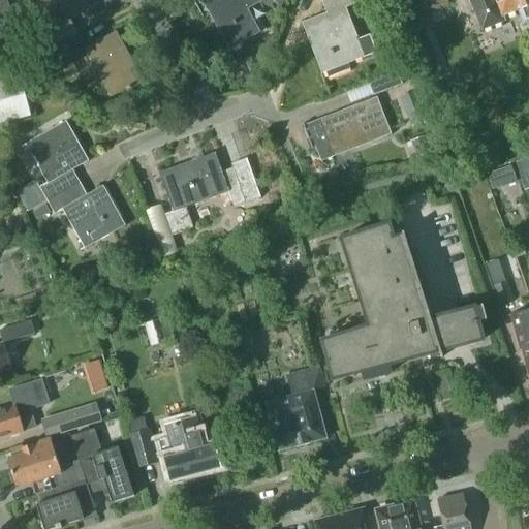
[(0,0),(0,28),(14,23),(5,0),(0,0)]
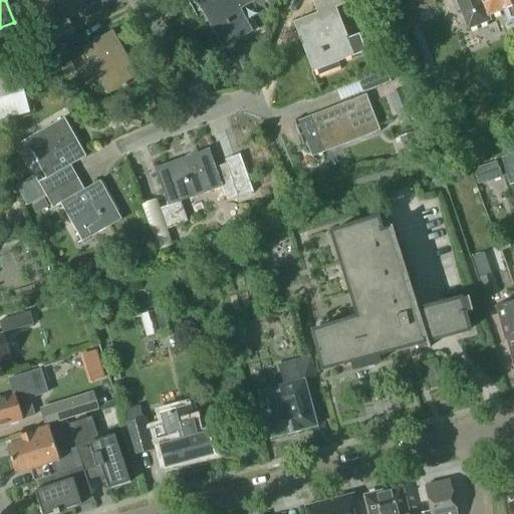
[(68,20),(98,3),(96,0),(52,0),(65,22),(68,20)]
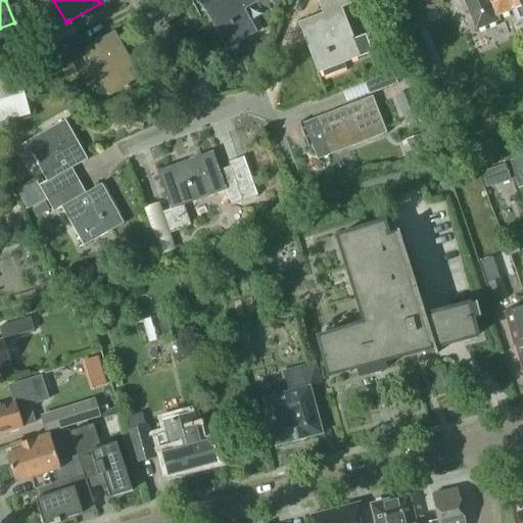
[(263,0),(200,0),(229,50),(258,33),(246,9),(263,0)]
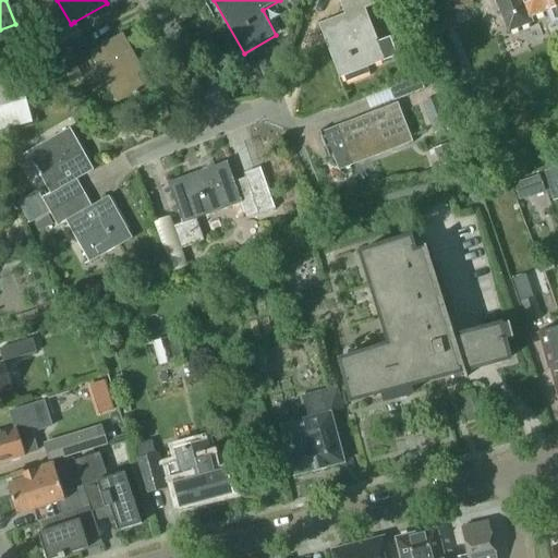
[(364,8),(377,3),(375,0),(339,0),(344,14),(318,24),(339,77),(384,60),(364,8)]
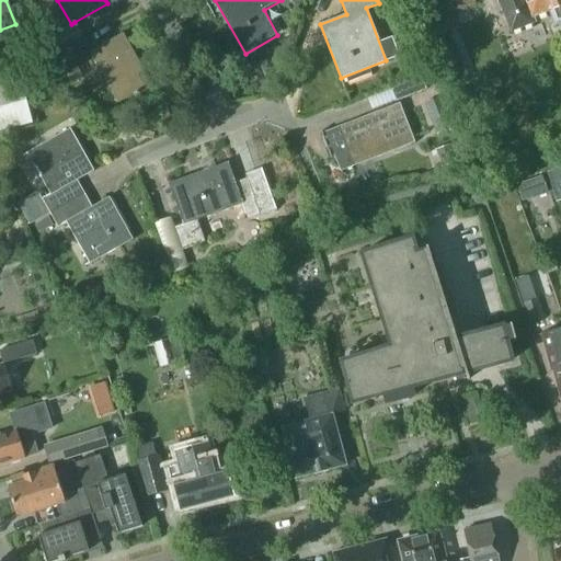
[(438,0),(446,14),(477,2),(474,0),(438,0)]
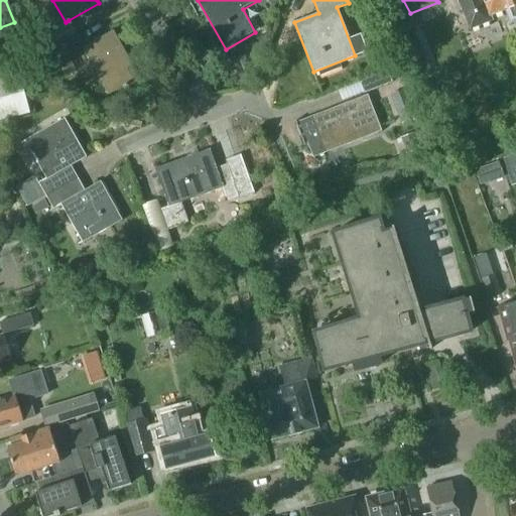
[(515,0),(458,0),(470,29),(493,20),(491,16),(505,10),(510,24),(515,21),(515,0)]
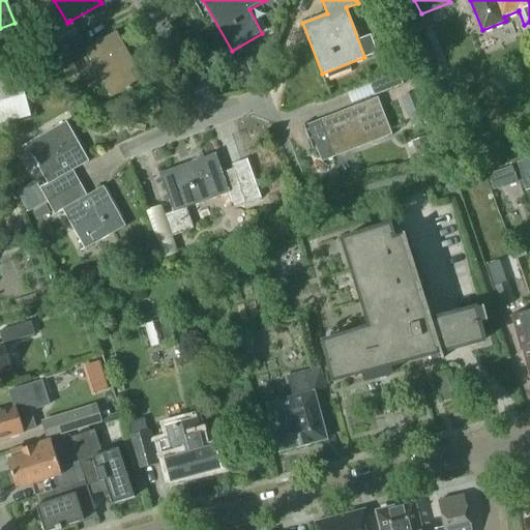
[(79,35),(70,21),(67,23),(46,34),(54,49),(79,35)]
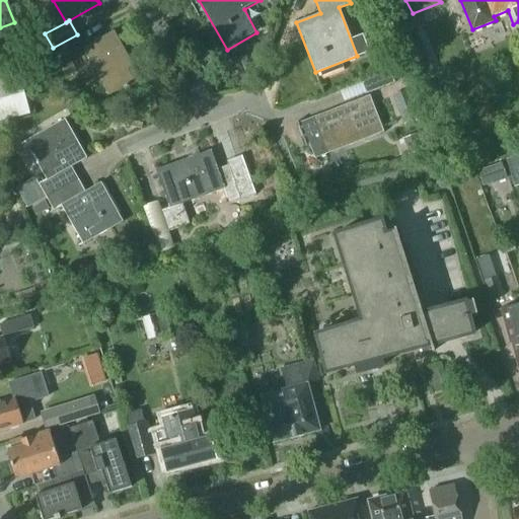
[(127,89),(143,80),(116,30),(83,49),(110,96),(126,88),(127,89)]
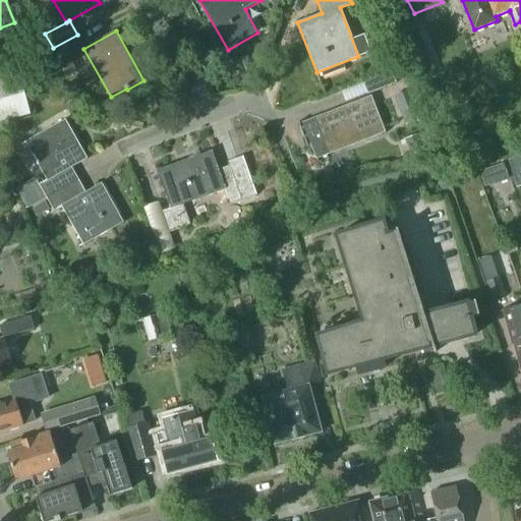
[(82,44),(77,35),(53,48),(58,57),(82,44)]
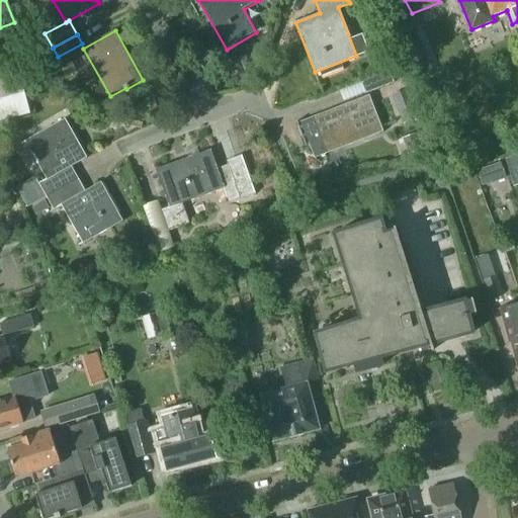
[(0,52),(0,77),(16,73),(10,49),(0,52)]
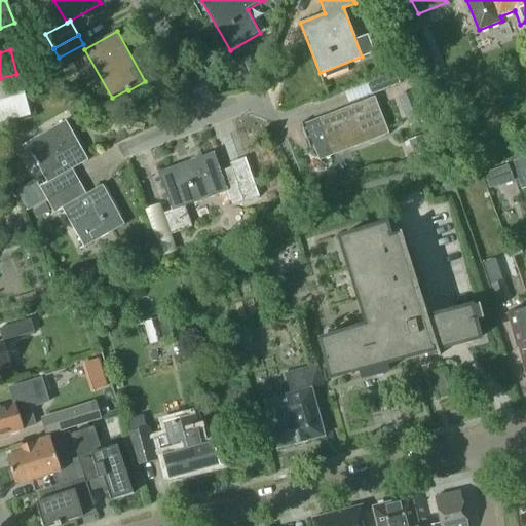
[(395,70),(367,81),(372,95),(400,83),(395,70)]
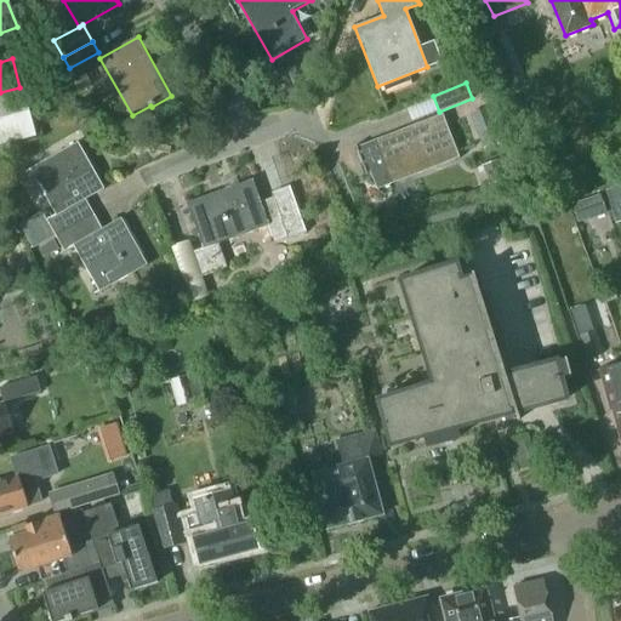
[(23,89),(0,93),(0,146),(35,137),(23,89)]
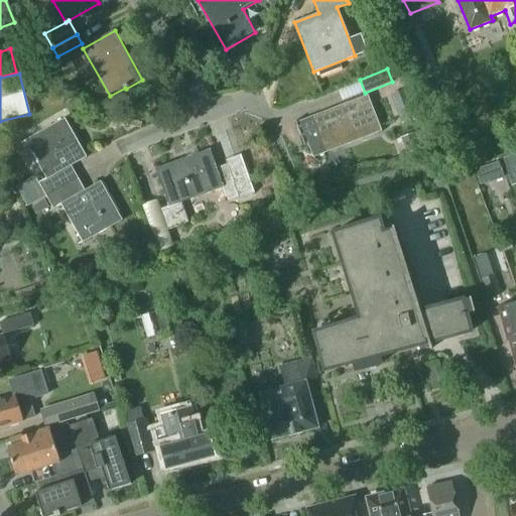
[(367,94),(311,116),(296,122),(304,143),(307,142),(314,158),(382,131),(367,94)]
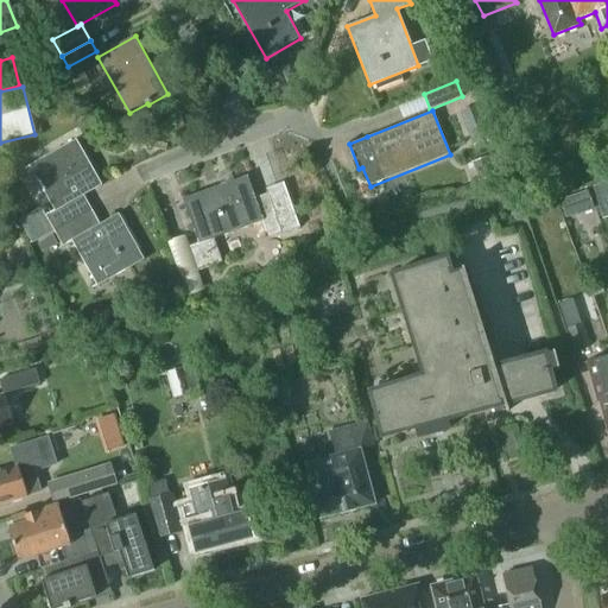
[(487,122),(467,131),(473,146),(493,138),(487,122)]
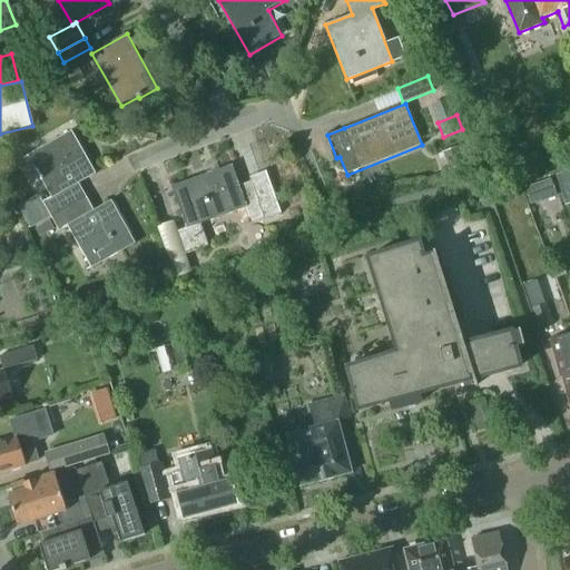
[(53,217),(87,197),(80,185),(97,175),(72,131),(29,157),(52,197),(45,202),(53,217)]
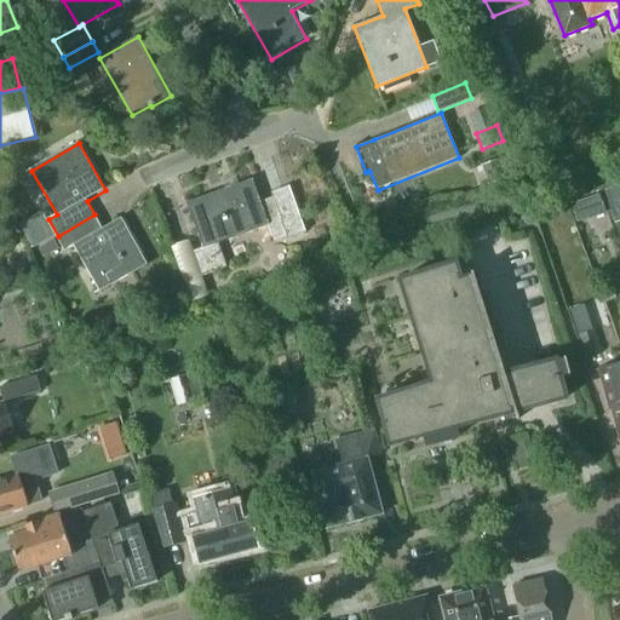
[(481,166),(488,185),(505,178),(499,159),(481,166)]
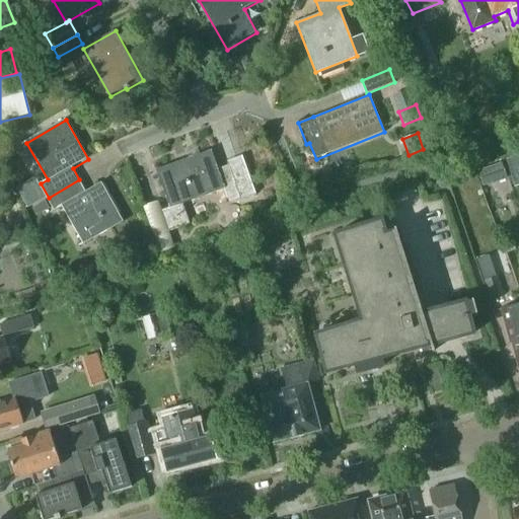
[(240,199),(255,194),(243,159),(217,168),(211,150),(155,169),(169,208),(161,211),(168,232),(189,225),(181,205),(225,189),(229,201),(239,198),(240,199)]
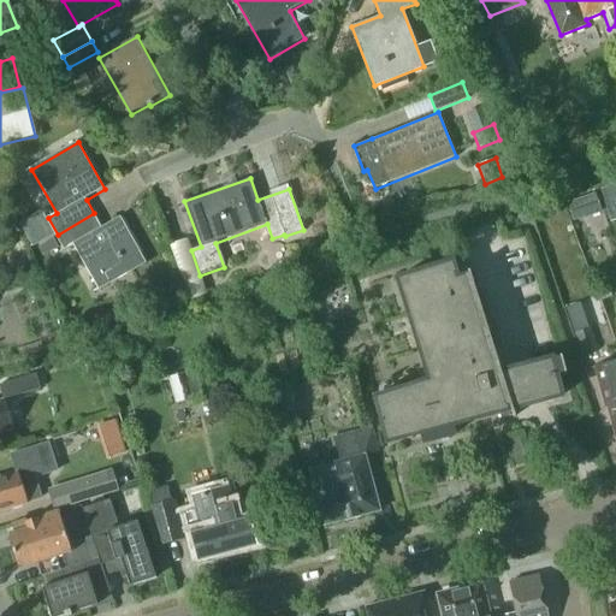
[(615,185),(603,190),(609,209),(615,206),(615,185)]
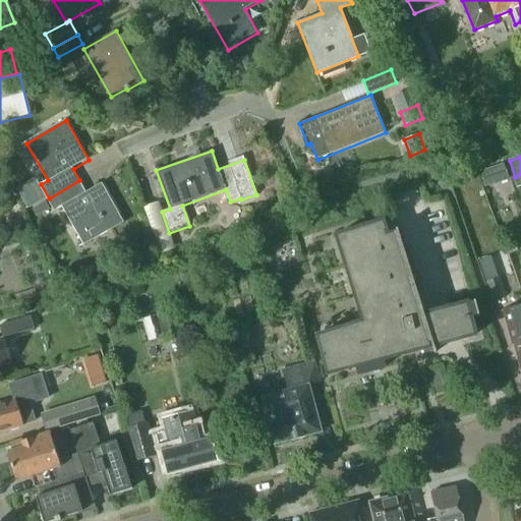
[(479,171),(484,186),(509,178),(504,163),(479,171)]
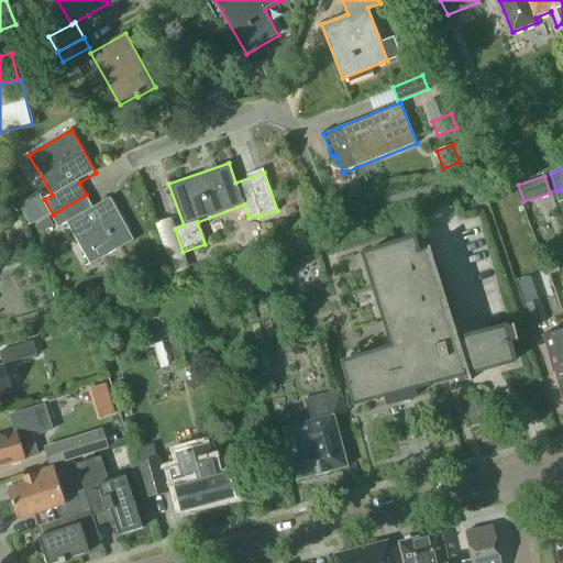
[(86,195),(53,214),(62,231),(70,227),(94,265),(135,241),(111,199),(94,209),(86,195)]
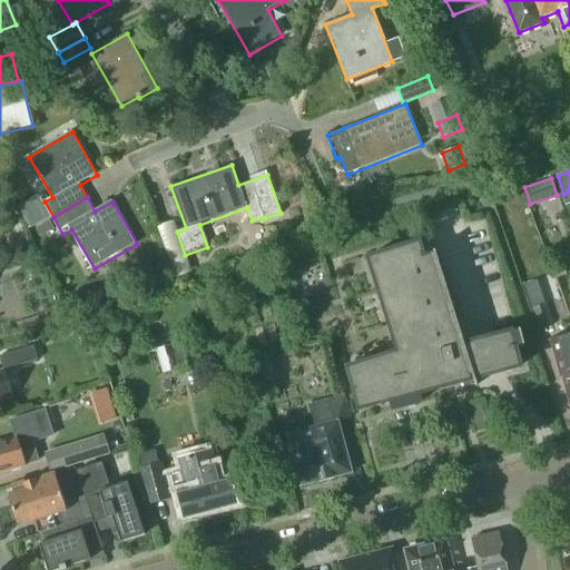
[(47,215),(41,204),(29,210),(36,222),(47,215)]
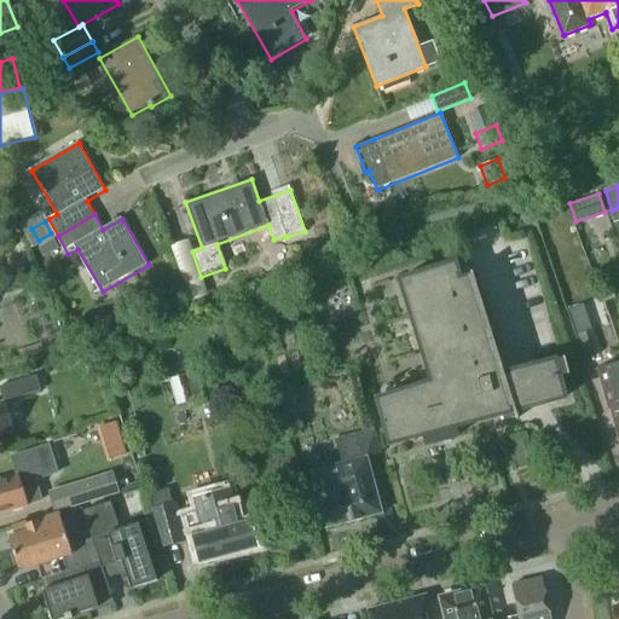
[(59,247),(53,238),(38,247),(44,256),(59,247)]
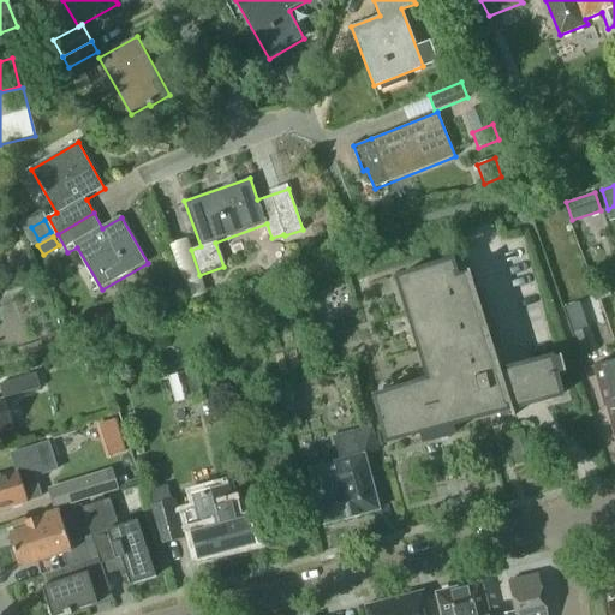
[(169,244),(189,299),(206,293),(185,238),(169,244)]
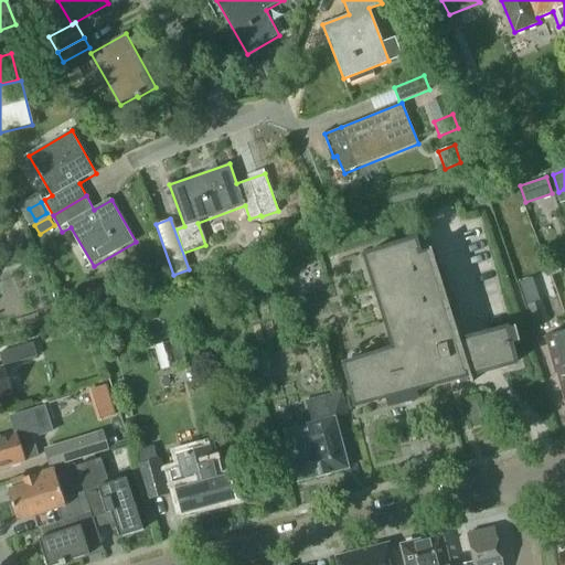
[(459,341),(430,248),(418,252),(415,240),(364,255),(392,349),(342,364),(354,405),(386,397),(388,406),(393,405),(392,403),(412,398),(412,400),(416,398),(414,390),(468,375),(470,383),(472,382),(470,375),(514,363),(505,329),(459,341)]
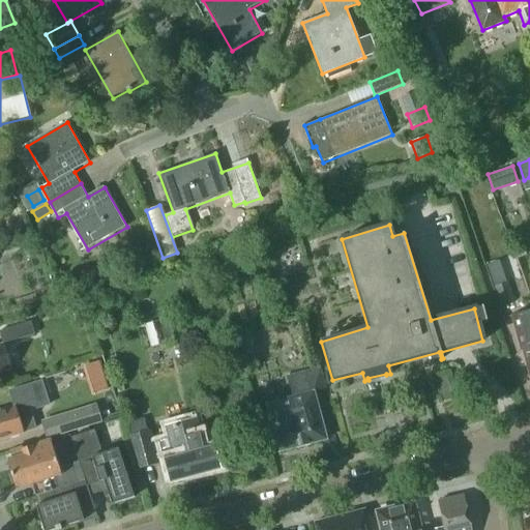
[(34,245),(23,248),(26,257),(36,254),(34,245)]
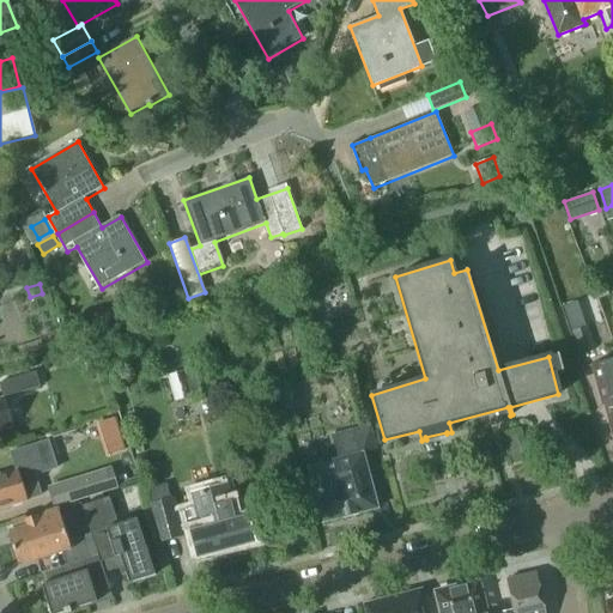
[(574,299),(563,303),(584,368),(600,363),(588,326),(582,327),(574,299)]
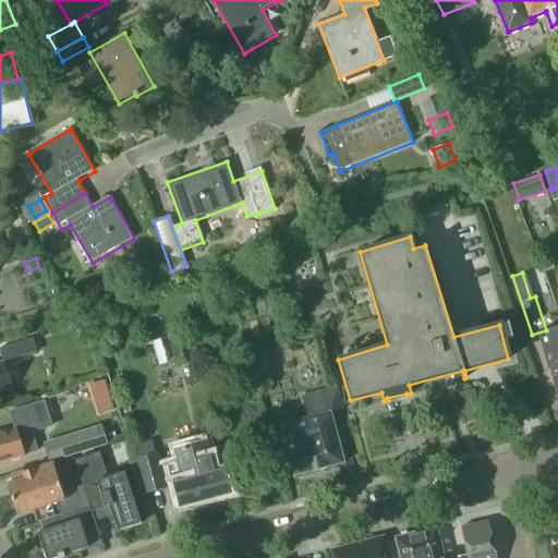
[(557,280),(557,277),(547,279),(550,289),(557,286),(557,280)]
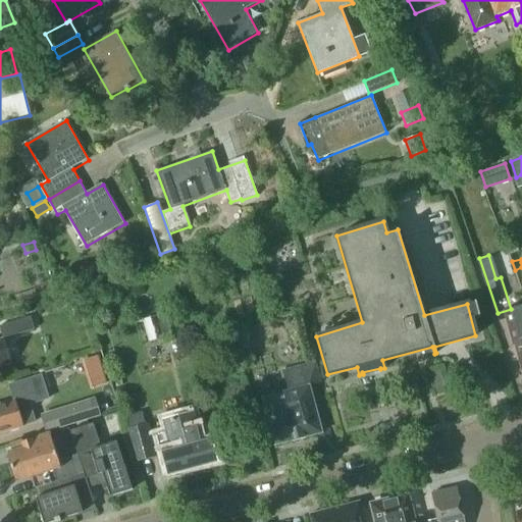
[(158,313),(165,338),(179,334),(172,309),(158,313)]
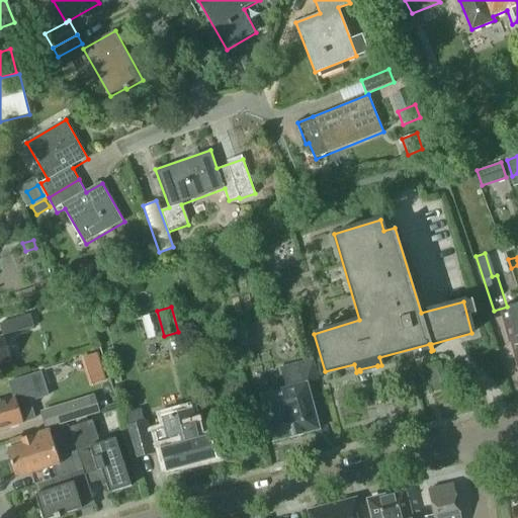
[(30,313),(0,322),(0,326),(3,335),(33,326),(30,313)]
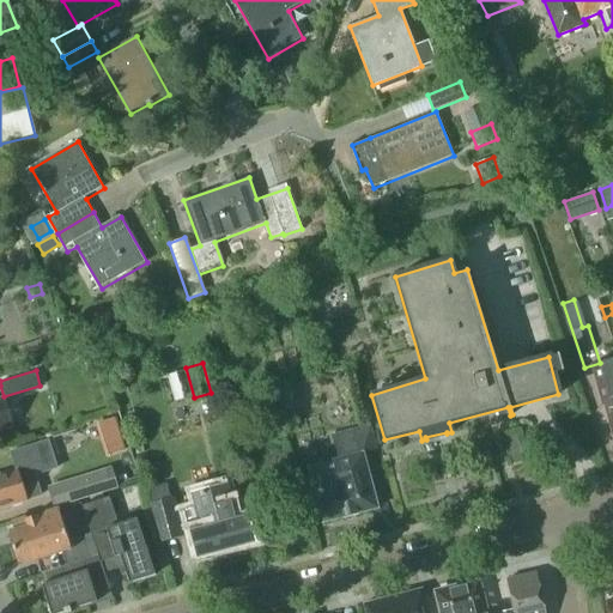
[(5,396),(0,398),(0,430),(13,426),(5,396)]
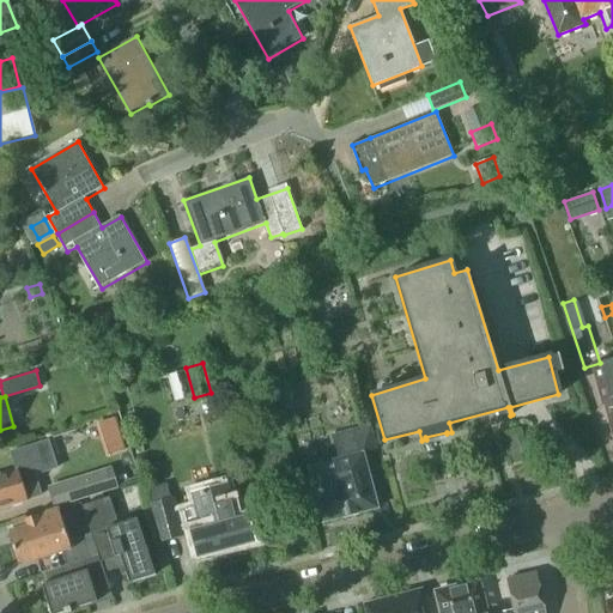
[(114,453),(133,447),(122,414),(103,420),(114,453)]
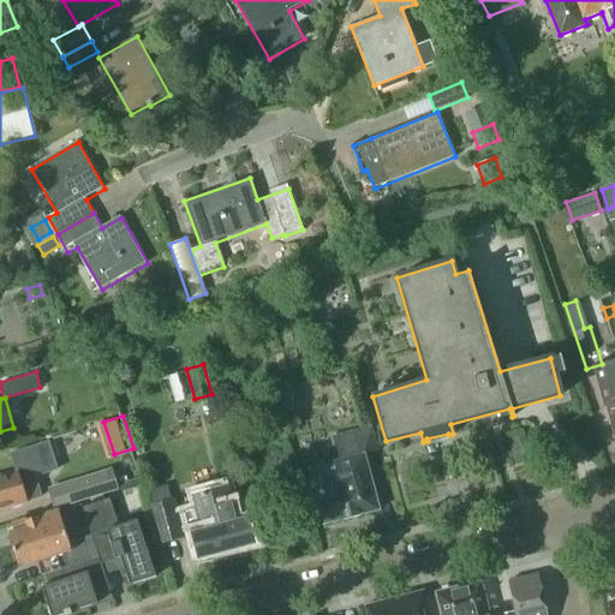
[(378,452),(372,428),(333,439),(340,460),(311,469),(318,495),(316,495),(324,525),(380,509),(364,455),(378,452)]
